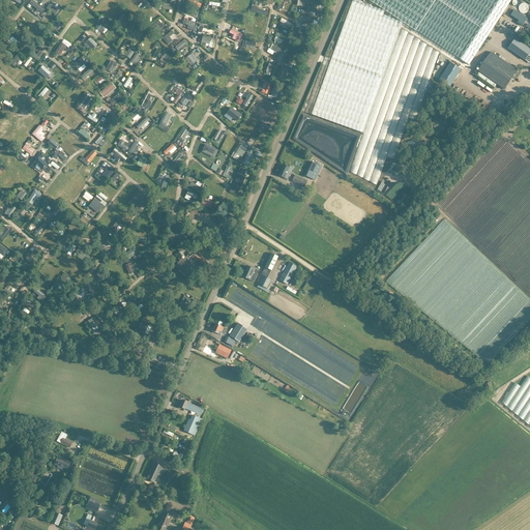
[(20,0),(10,0),(10,1),(19,6),(15,12),(18,13),(25,3),(20,0)]
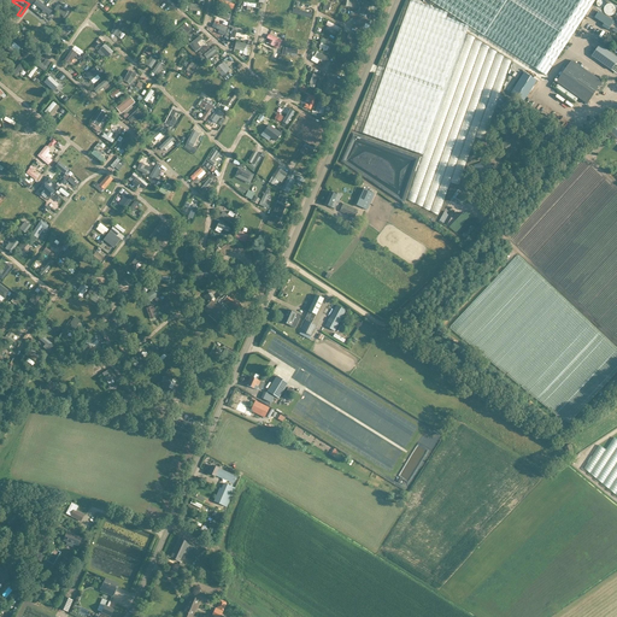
[(160,0),(158,0),(151,7),(156,12),(164,4),(160,0)]
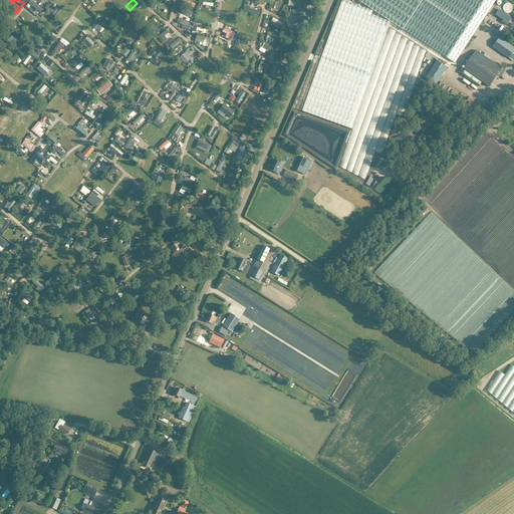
[(342,0),(302,111),(351,129),(391,22),(371,15),(372,11),(342,0)]
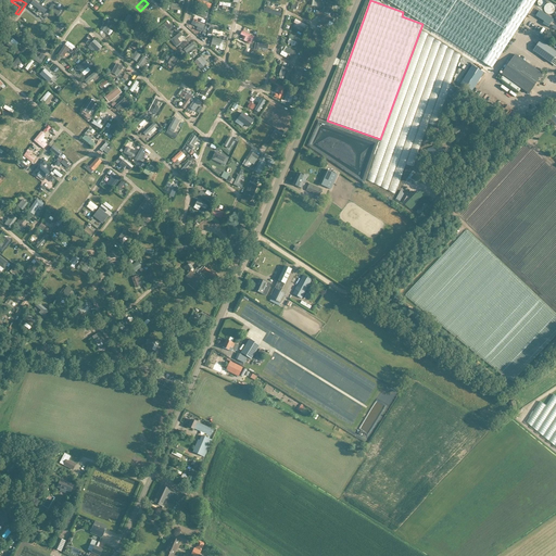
[(386,0),(402,10),(422,23),(492,68),(525,20),(536,0),(386,0)]
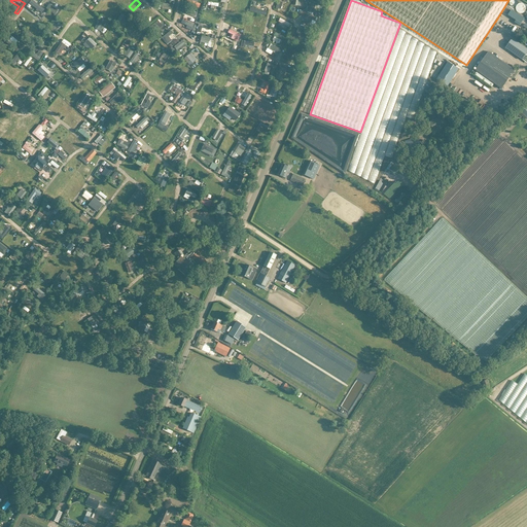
[(29,8),(36,12),(37,10),(44,14),(46,9),(34,1),(29,8)]
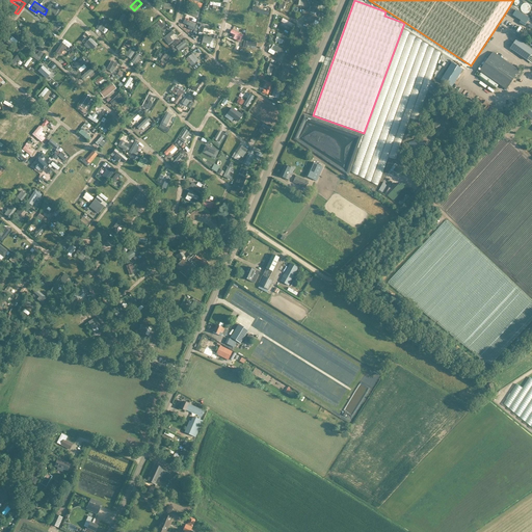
[(315,1),(312,14),(318,15),(321,3),(315,1)]
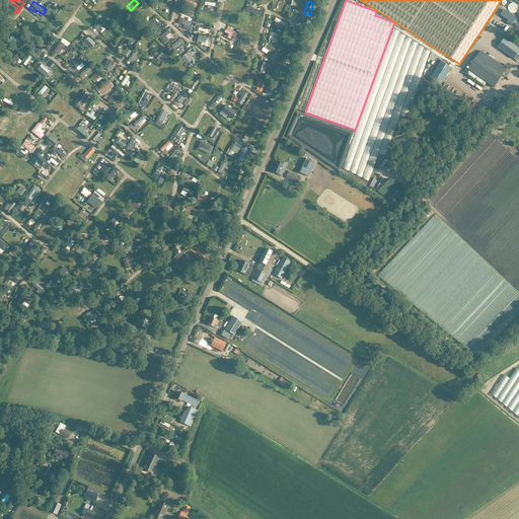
[(51,5),(47,9),(56,16),(59,11),(51,5)]
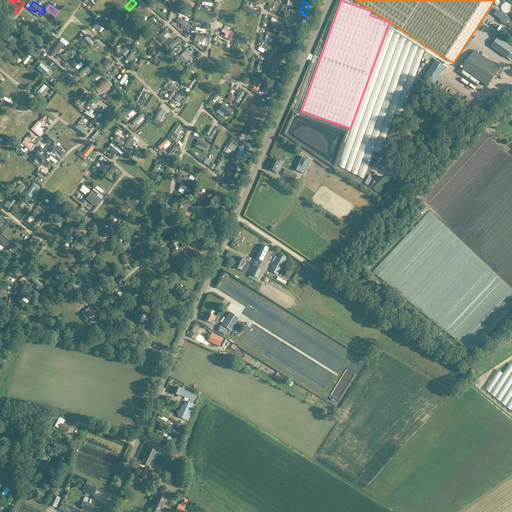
[(497,10),(494,15),(501,20),(506,23),(509,18),(497,10)]
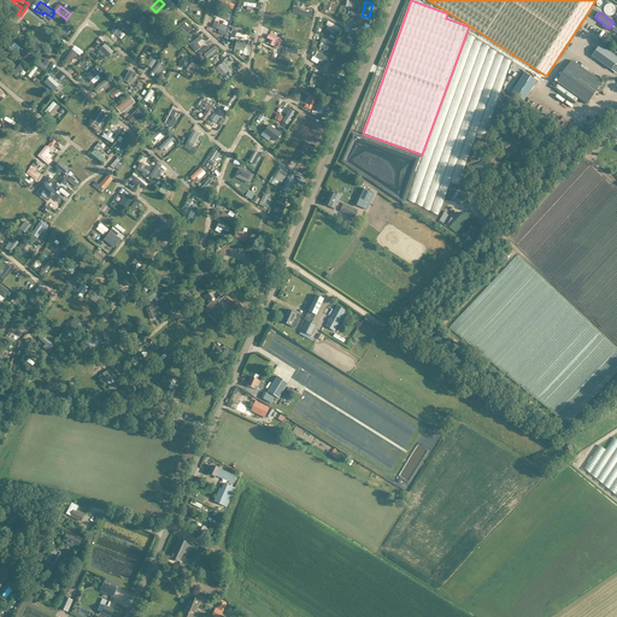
[(139,27),(146,31),(152,22),(145,17),(139,27)]
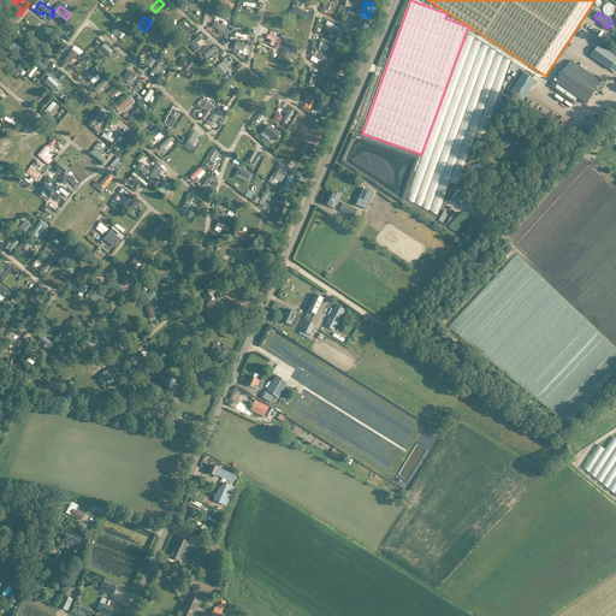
[(367,30),(369,19),(360,17),(356,28),(367,30)]
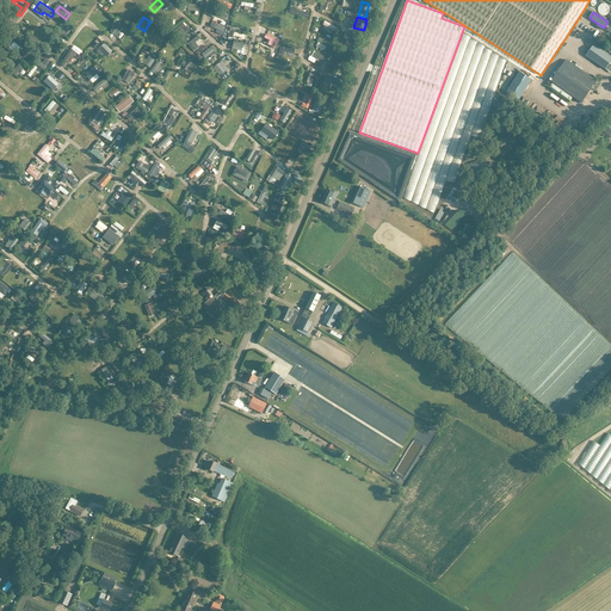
[(218,30),(217,32),(224,36),(228,30),(215,22),(213,26),(218,30)]
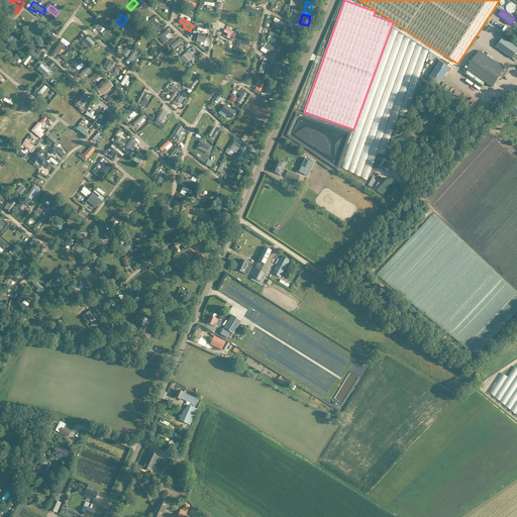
[(277,18),(275,22),(287,28),(289,24),(277,18)]
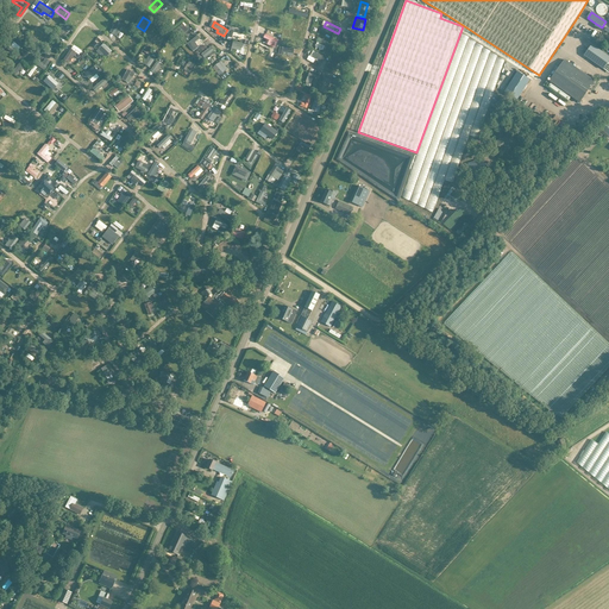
[(112,33),(118,37),(124,27),(118,24),(112,33)]
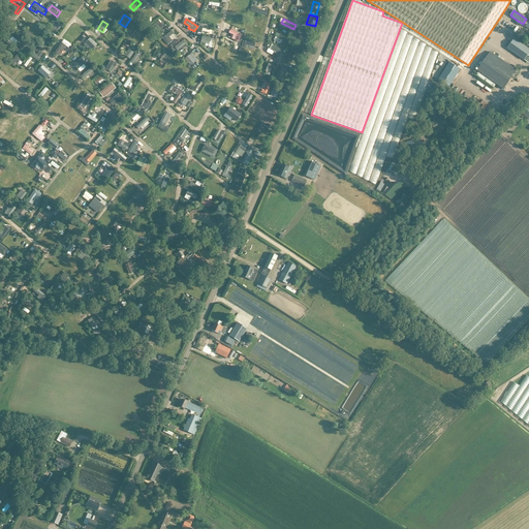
[(160,21),(154,27),(158,31),(164,25),(160,21)]
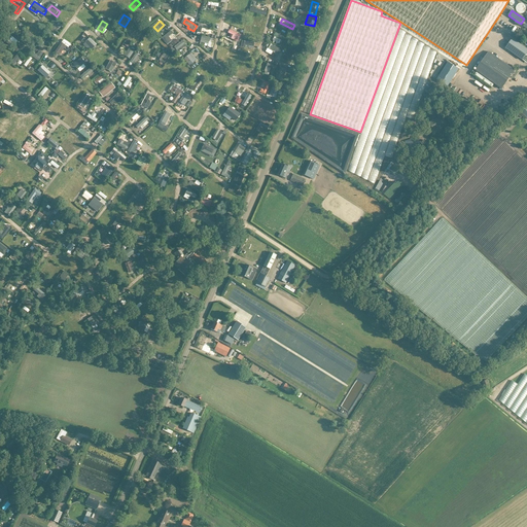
[(70,34),(75,36),(78,28),(73,26),(70,34)]
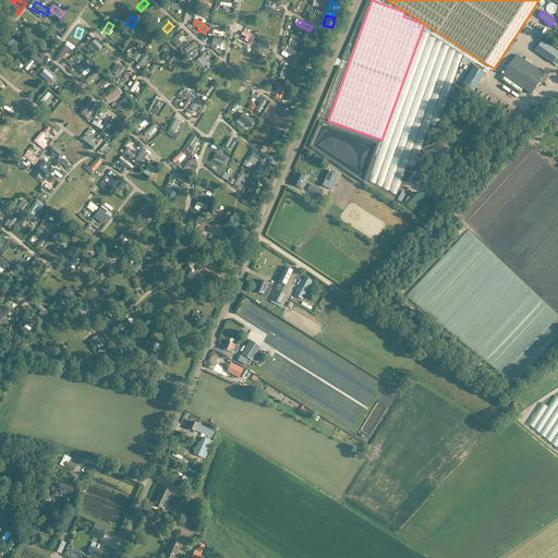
[(150,43),(155,34),(149,31),(145,40),(150,43)]
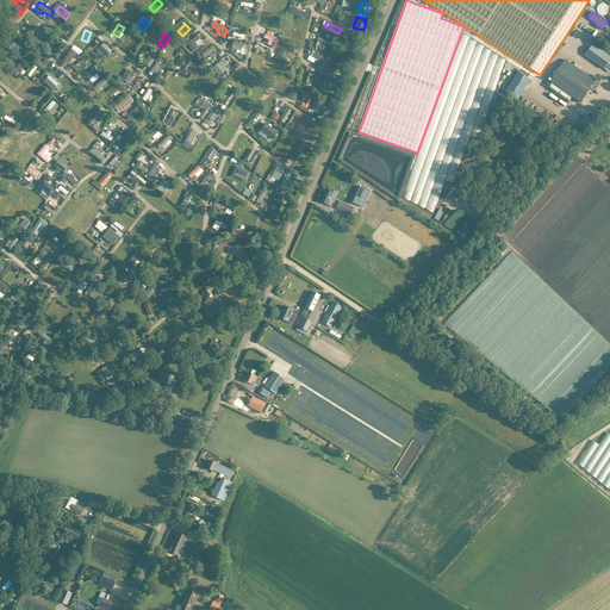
[(268,35),(266,38),(272,42),(269,45),(278,49),(281,41),(268,35)]
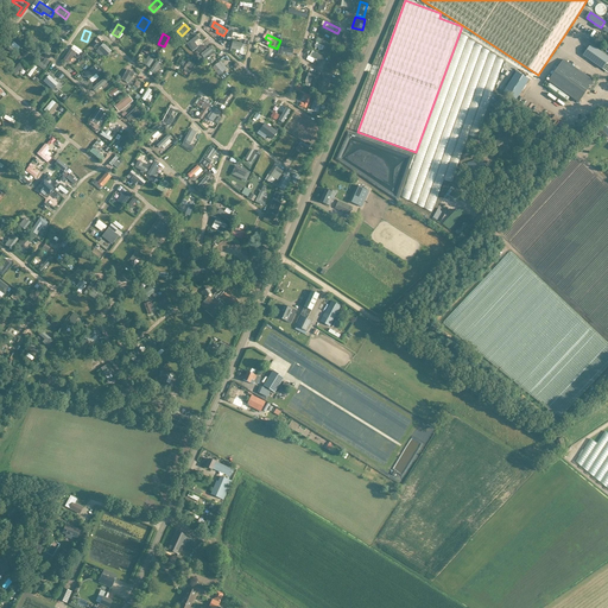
[(200,36),(189,45),(196,52),(201,49),(197,44),(202,39),(200,36)]
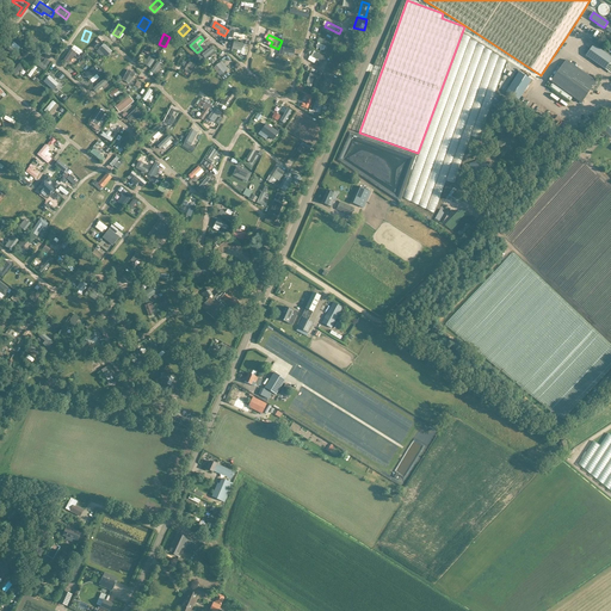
[(322,39),(318,48),(328,53),(332,44),(322,39)]
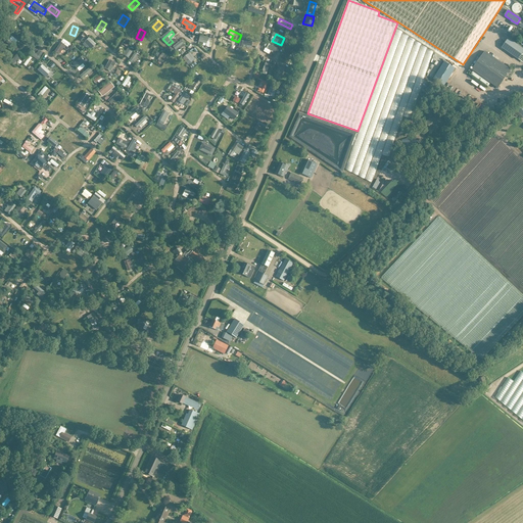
[(83,46),(90,53),(98,45),(91,38),(83,46)]
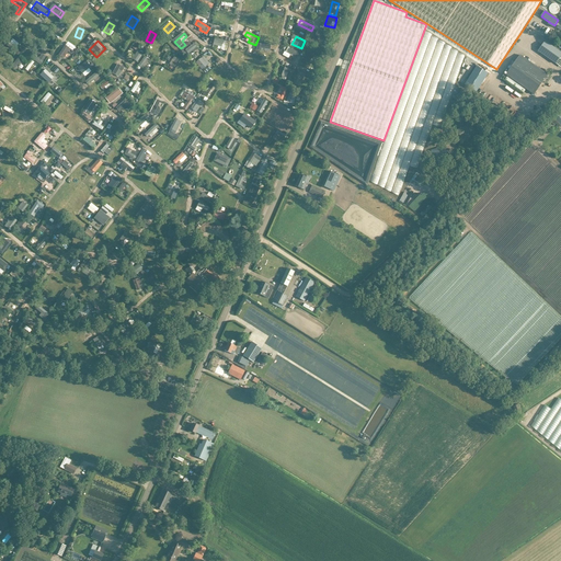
[(545,42),(538,52),(542,54),(556,64),(560,56),(560,52),(549,44),(545,42)]
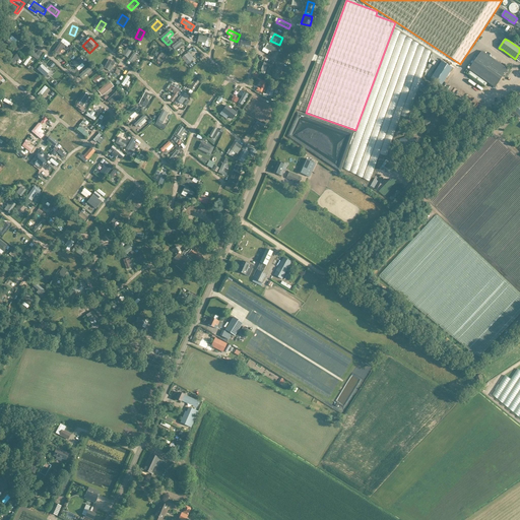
[(178,51),(185,45),(182,41),(174,47),(178,51)]
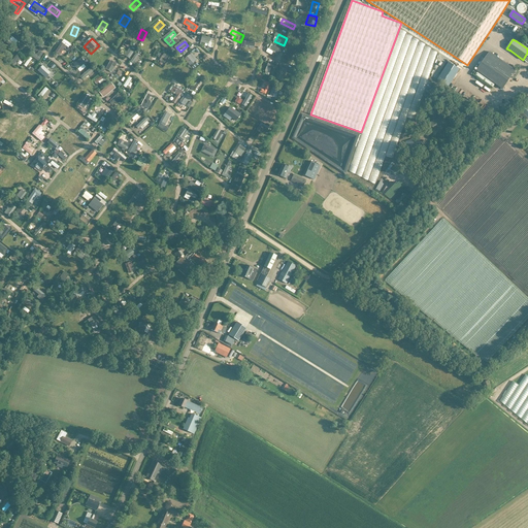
[(62,57),(67,50),(69,52),(71,50),(63,43),(57,53),(62,57)]
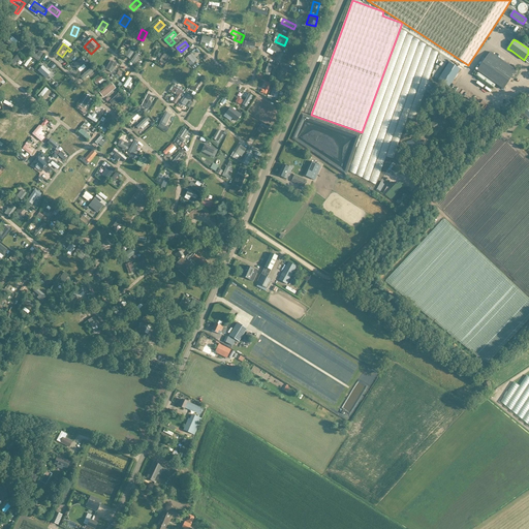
[(271,51),(281,55),(283,50),(274,45),(271,51)]
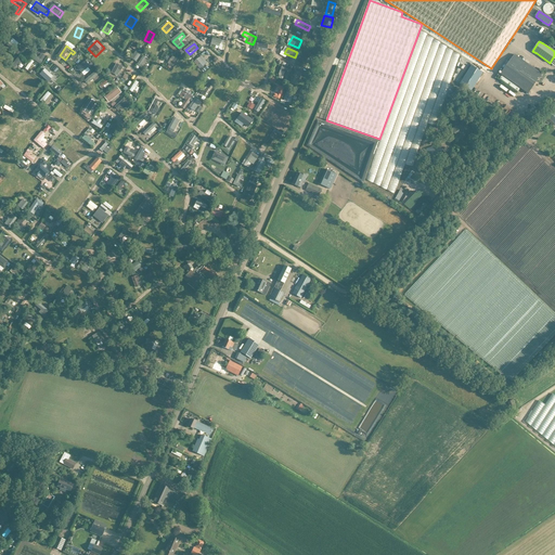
[(133,60),(139,63),(143,54),(137,51),(133,60)]
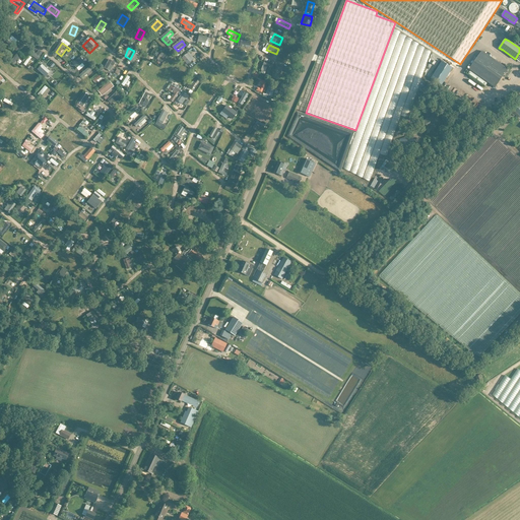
[(39,55),(35,53),(33,57),(40,61),(45,53),(41,51),(39,55)]
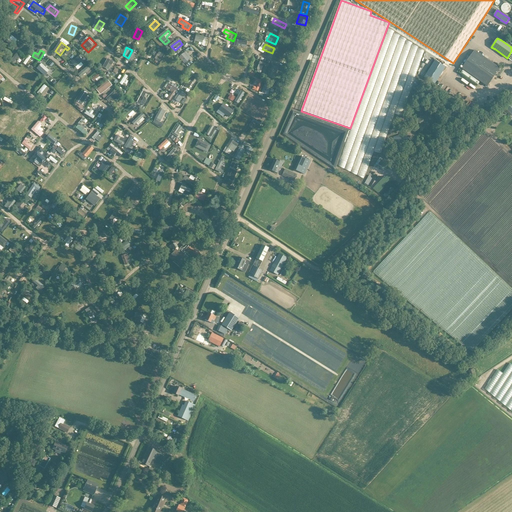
[(475,50),(462,68),(487,87),(500,68),(475,50)]
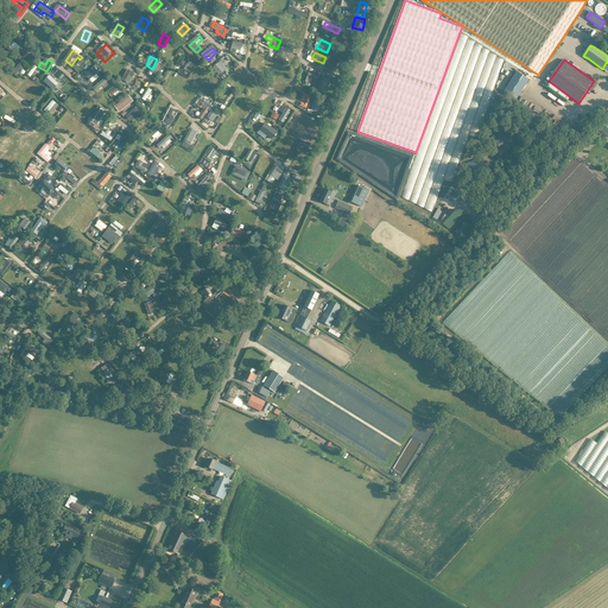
[(152,73),(157,76),(165,67),(159,62),(152,73)]
